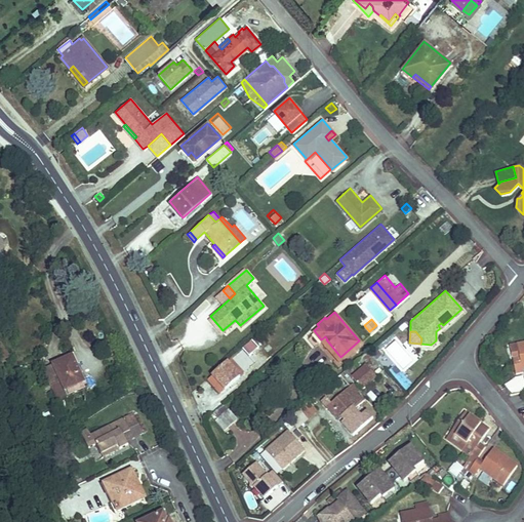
[(321,339),(338,359),(340,357),(326,339),(327,339),(325,336),(321,339)]
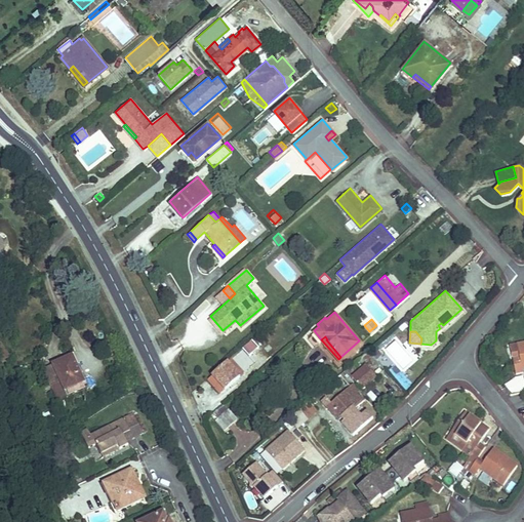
[(246,352),(255,361),(267,351),(258,340),(246,352)]
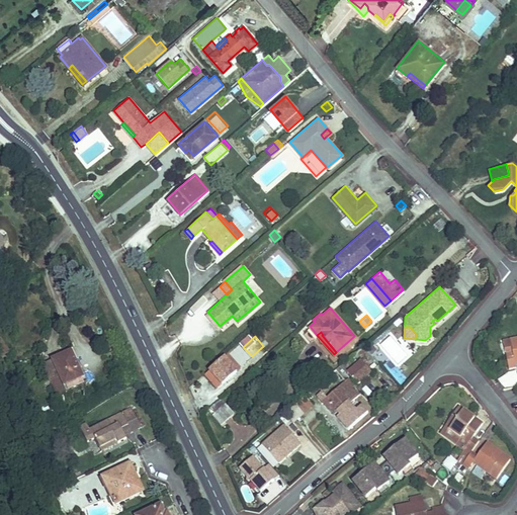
[(514,361),(516,360),(516,336),(502,339),(508,367),(515,365),(514,361)]
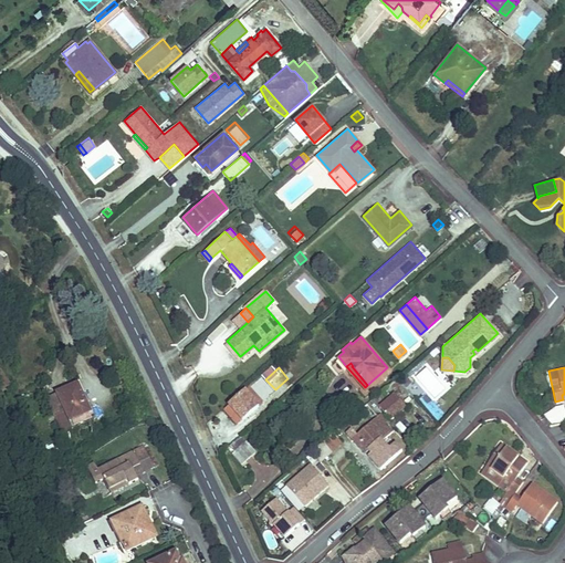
[(73,426),(96,415),(93,407),(90,408),(85,399),(83,399),(82,397),(84,397),(76,381),(56,391),(73,426)]
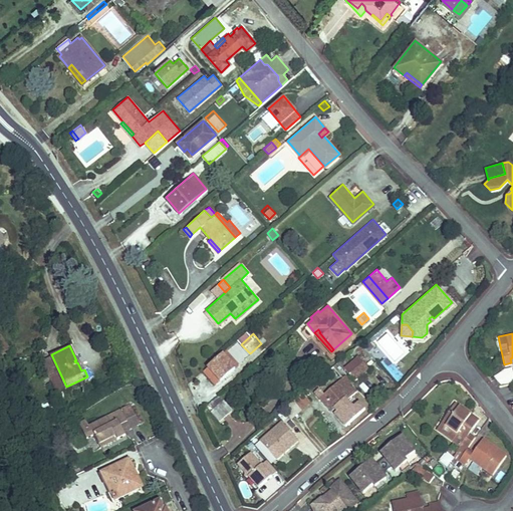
[(225,349),(203,369),(215,382),(219,378),(220,379),(238,363),(225,349)]
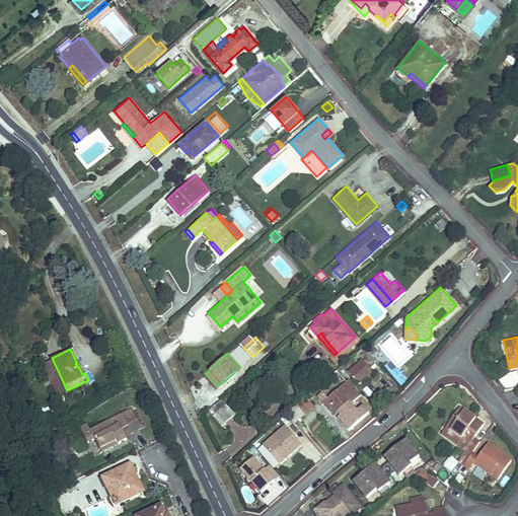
[(347,370),(358,382),(372,370),(360,358),(347,370)]
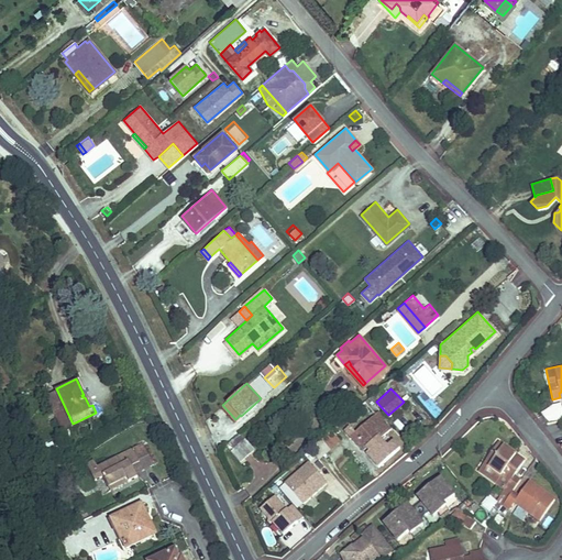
[(63,428),(73,424),(57,390),(47,394),(63,428)]
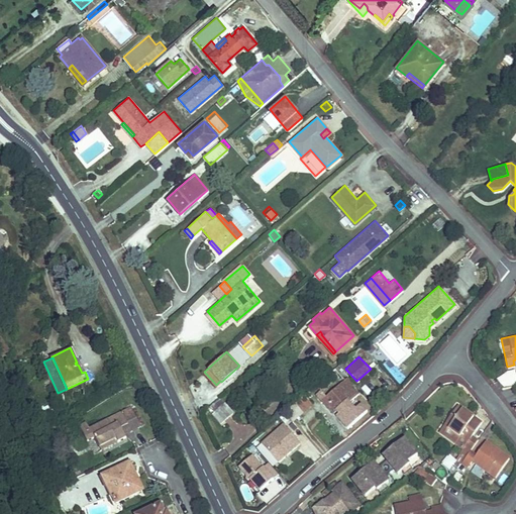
[(496,379),(502,387),(515,383),(515,375),(515,369),(507,371),(496,379)]
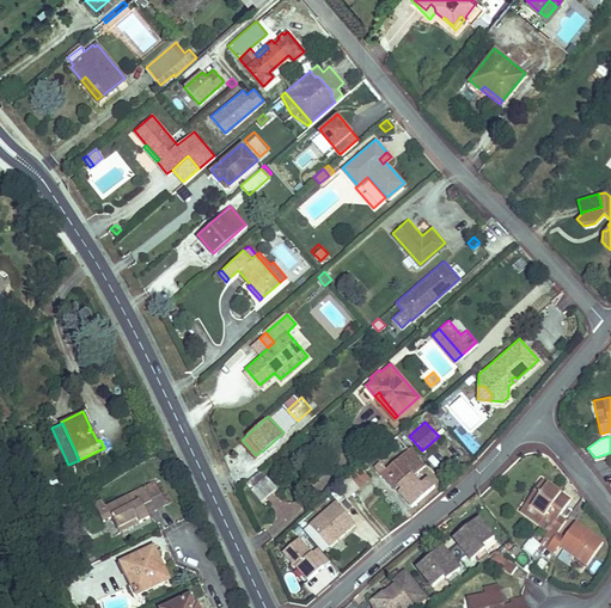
[(423,465),(408,447),(380,472),(395,487),(398,484),(401,486),(397,490),(410,504),(434,484),(426,476),(420,481),(414,476),(417,472),(416,471),(423,465)]
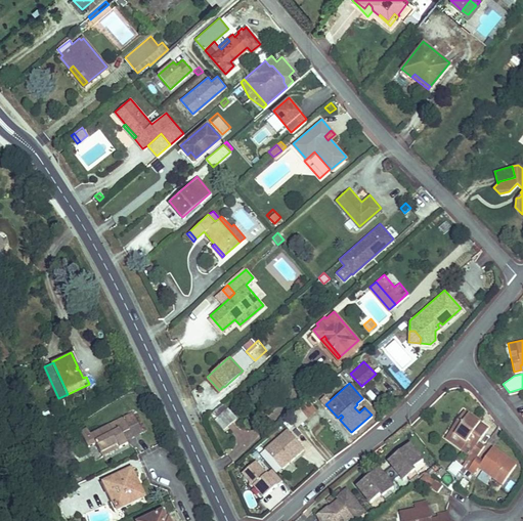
[(319,398),(325,404),(330,400),(324,394),(319,398)]
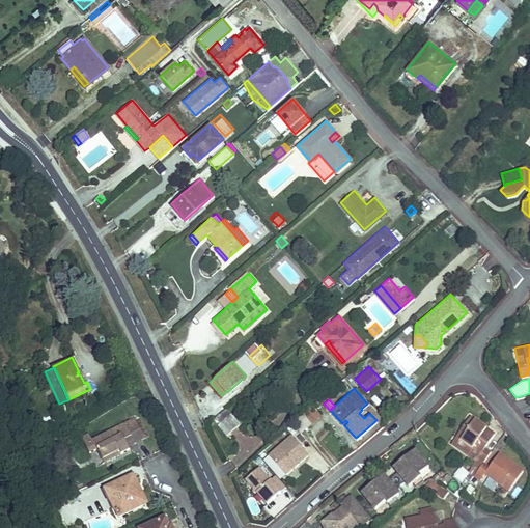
[(303,412),(310,421),(319,413),(311,405),(303,412)]
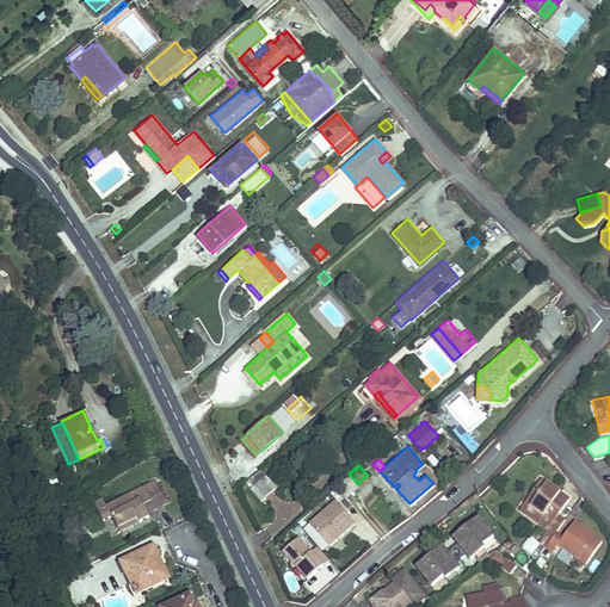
[(244,479),(250,487),(265,472),(259,466),(244,479)]
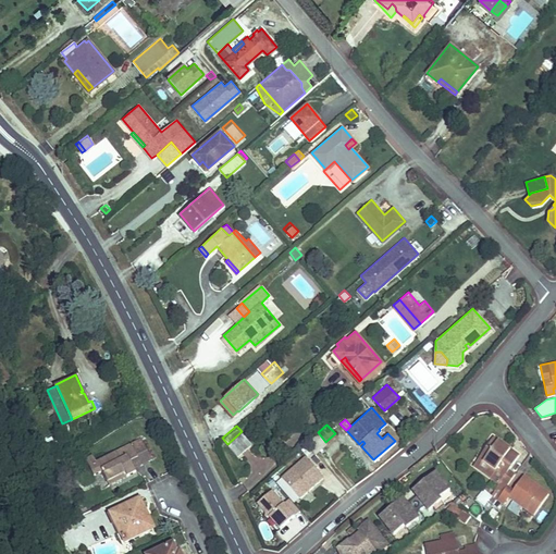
[(227,444),(237,454),(250,442),(242,431),(227,444)]
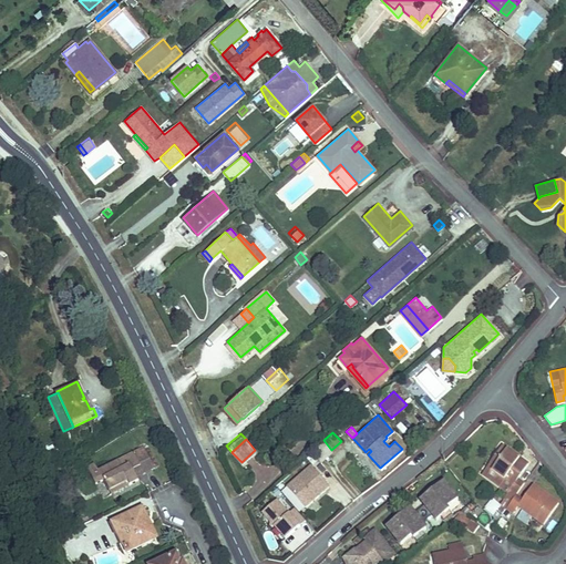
[(320,460),(331,450),(323,440),(311,451),(320,460)]
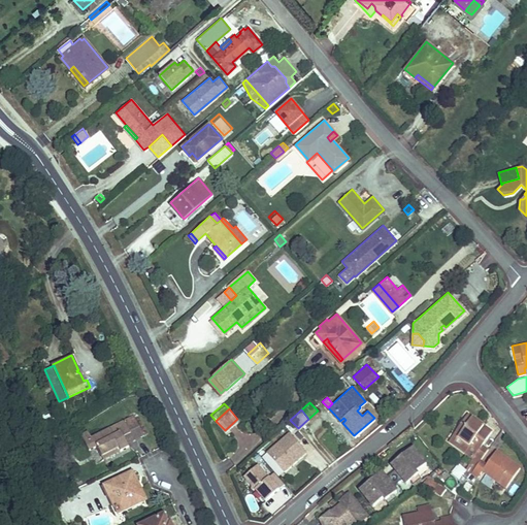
[(482,444),(491,430),(466,413),(448,439),(471,457),(468,460),(475,464),(480,458),(488,448),(482,444)]
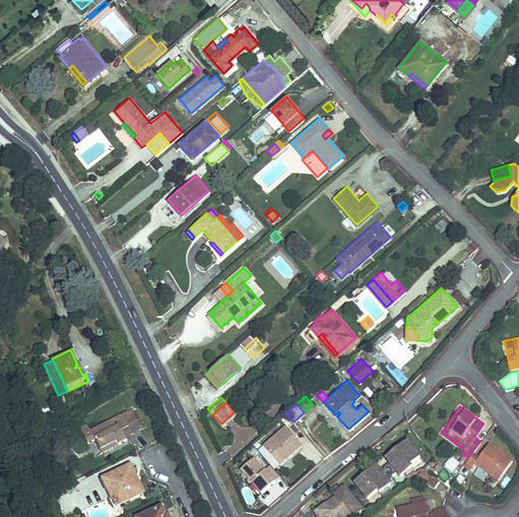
[(86,424),(79,428),(86,442),(94,438),(100,448),(116,439),(118,442),(126,438),(124,435),(141,427),(131,408),(89,430),(86,424)]
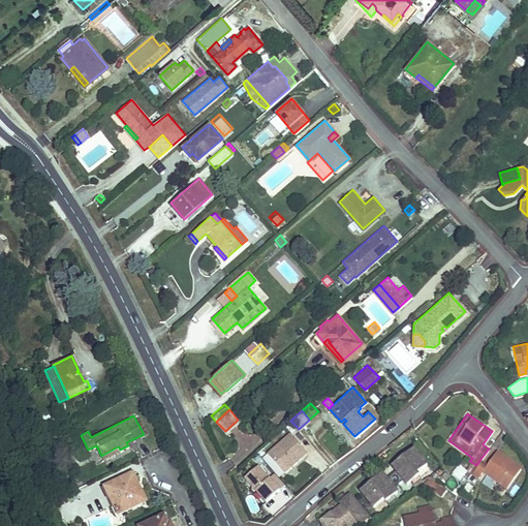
[(285,425),(290,431),(296,426),(290,421),(285,425)]
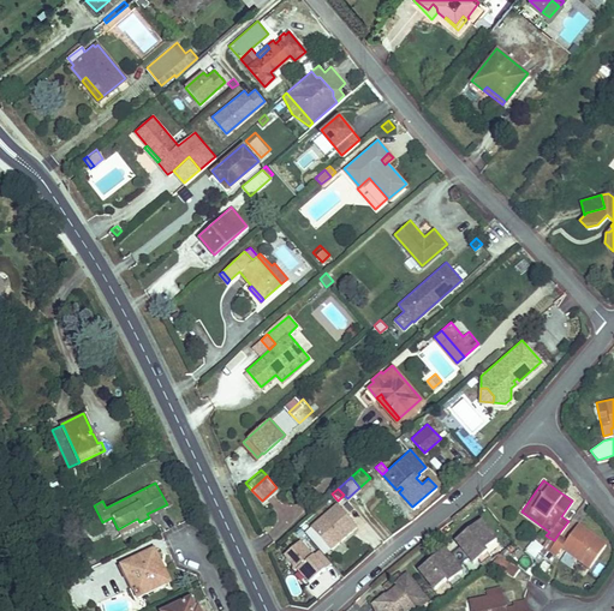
[(310,526),(329,547),(356,523),(337,502),(310,526)]
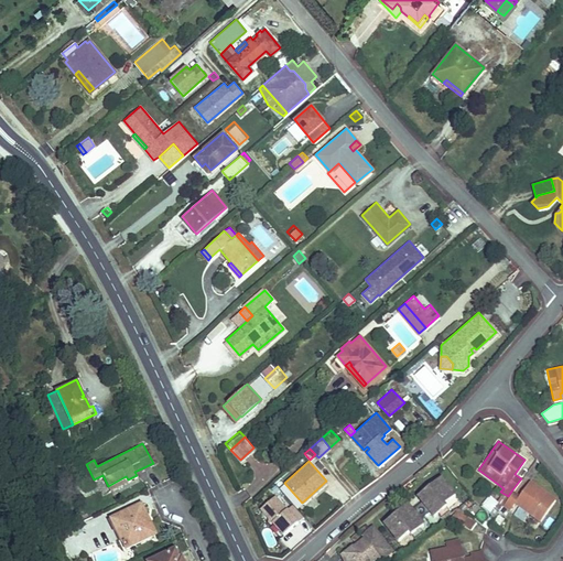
[(109,489),(128,479),(126,476),(108,486),(109,489)]
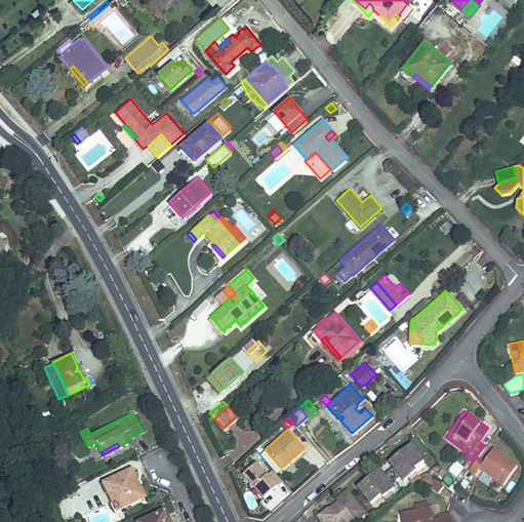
[(404,479),(407,477),(411,482),(419,476),(412,468),(422,459),(409,443),(389,460),(394,468),(396,466),(400,470),(398,472),(404,479)]
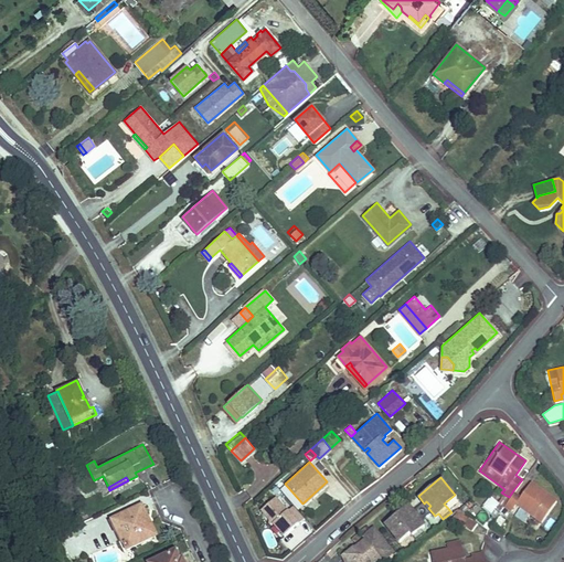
[(515,502),(541,520),(555,499),(530,480),(520,495),(513,490),(509,497),(503,505),(510,509),(515,502)]
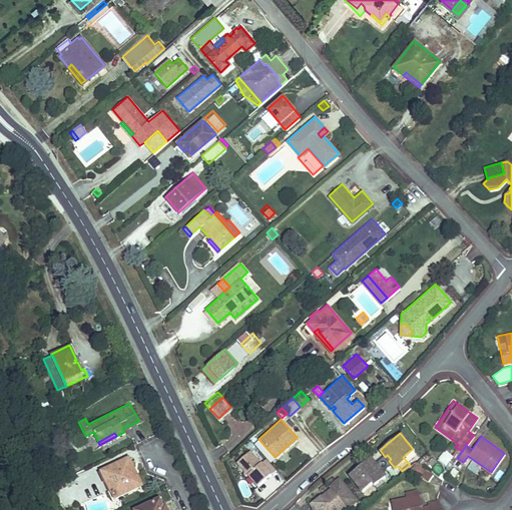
[(253,443),(270,462),(275,457),(259,439),(253,443)]
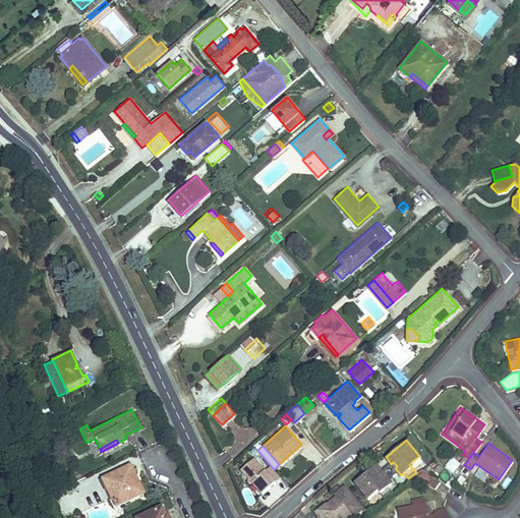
[(251,480),(262,493),(280,476),(274,469),(270,464),(264,469),(253,457),(240,468),(248,477),(251,477),(251,480)]
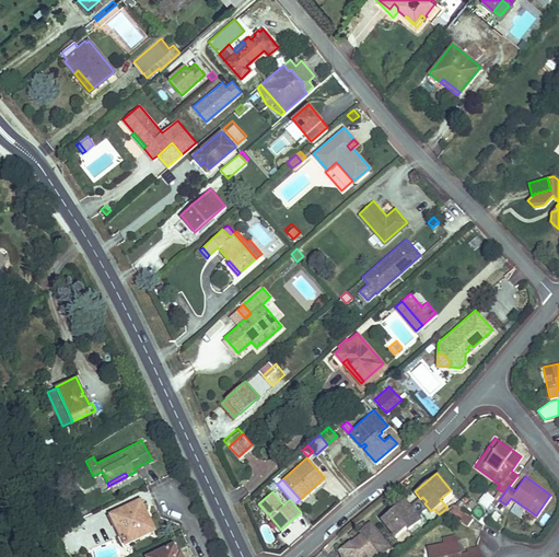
[(140,498),(109,513),(125,544),(151,531),(142,513),(146,511),(140,498)]
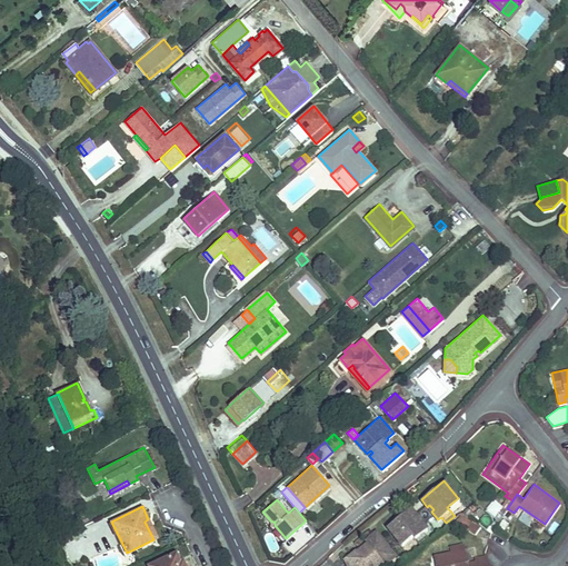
[(410,507),(387,526),(401,544),(412,535),(419,544),(428,537),(424,532),(427,528),(421,522),(418,523),(415,518),(417,516),(410,507)]
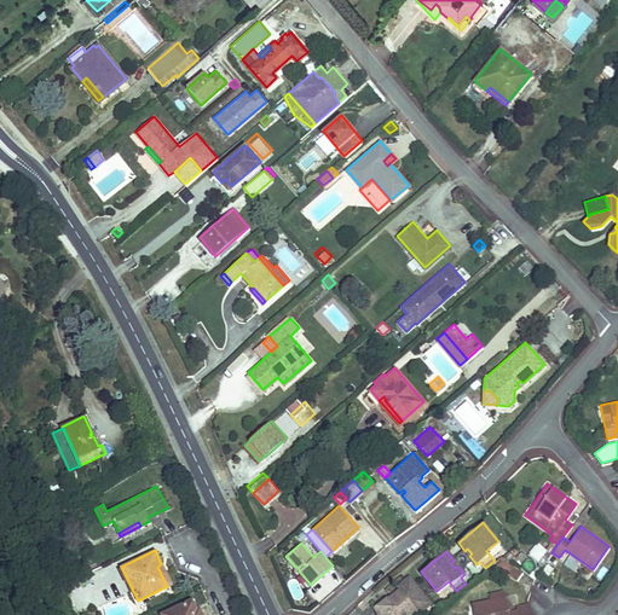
[(507,572),(517,579),(523,570),(501,556),(497,562),(502,567),(507,572)]
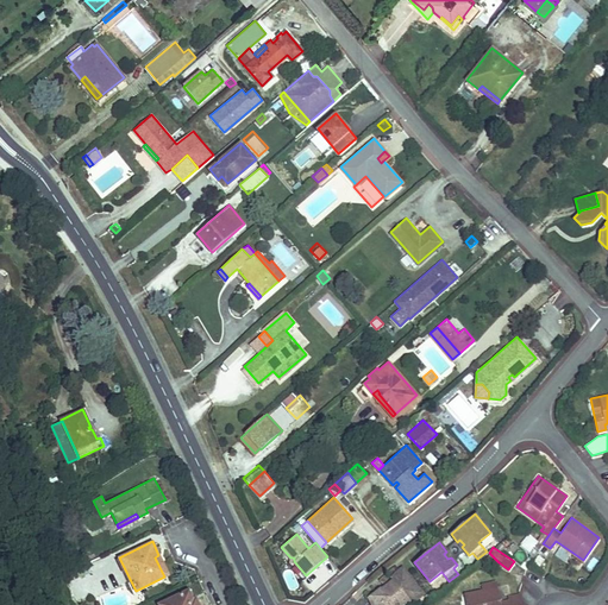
[(155,558),(164,577),(168,574),(158,555),(155,558)]
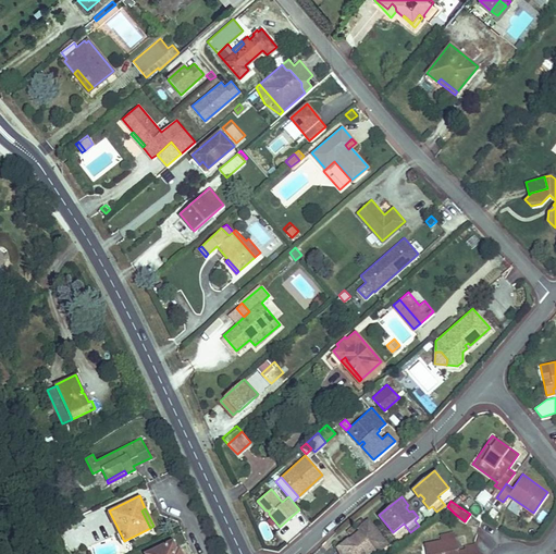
[(337,546),(341,553),(379,553),(375,550),(386,542),(368,519),(357,528),(359,530),(354,534),(353,539),(350,541),(348,539),(348,538),(337,546)]
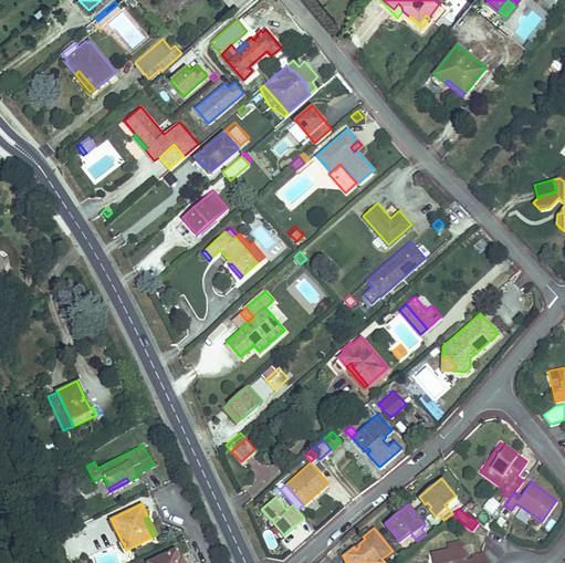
[(431,552),(432,562),(484,562),(482,551),(471,553),(472,556),(464,558),(460,539),(447,542),(448,549),(431,552)]
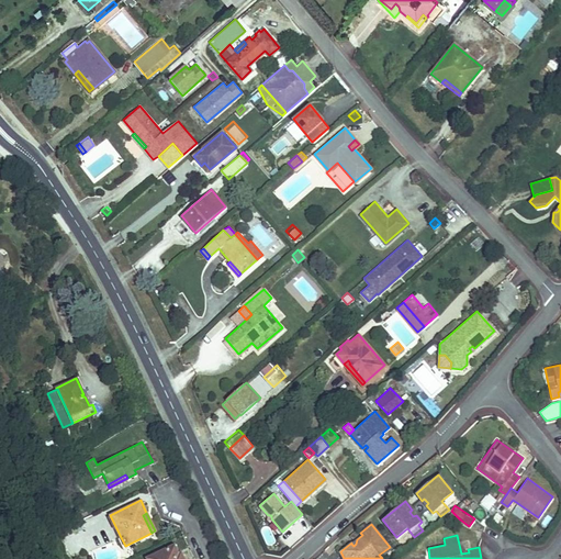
[(182,558),(180,554),(178,555),(174,557),(169,548),(147,558),(182,558)]
